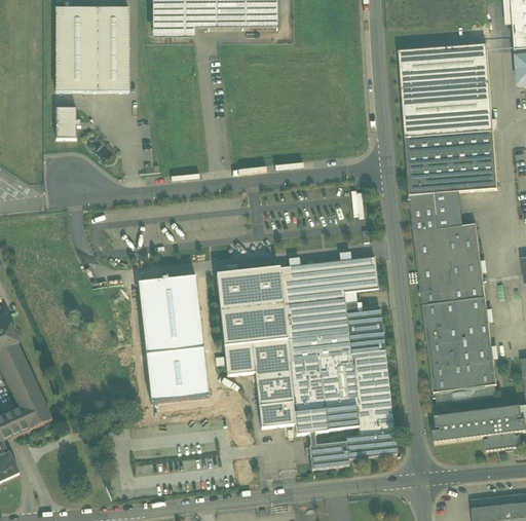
[(151,0),(152,28),(194,27),(277,27),(276,0),(151,0)]
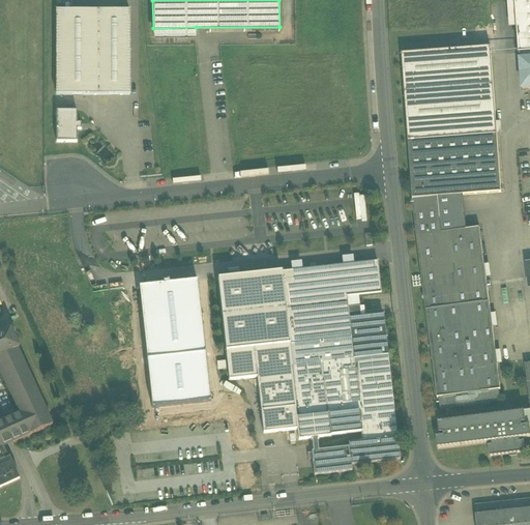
[(514,0),(519,49),(521,48),(529,47),(529,0),(514,0)]
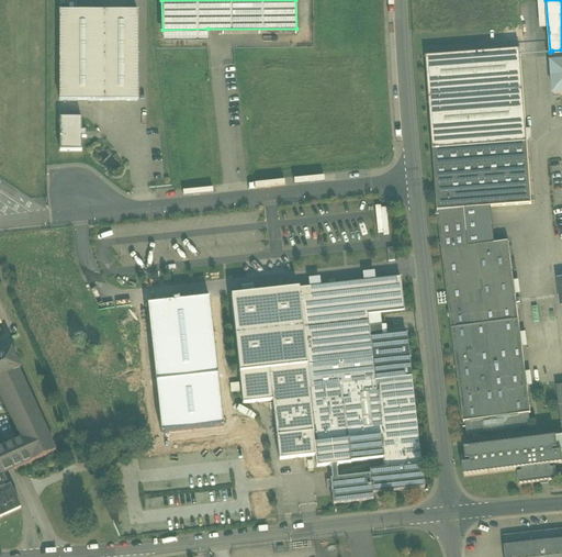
[(59,96),(137,96),(137,7),(59,7),(59,96)]
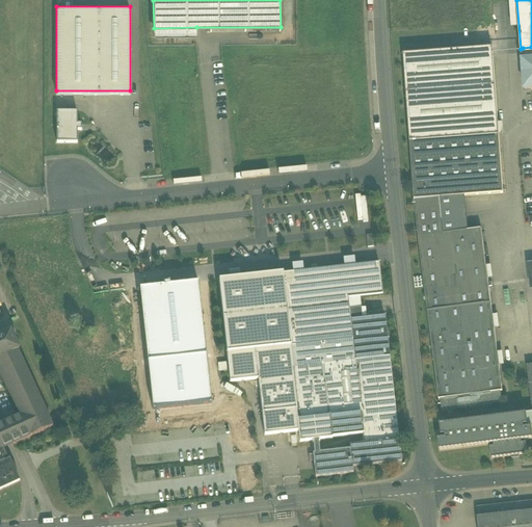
[(196,27),(154,28),(154,37),(196,37),(196,27)]
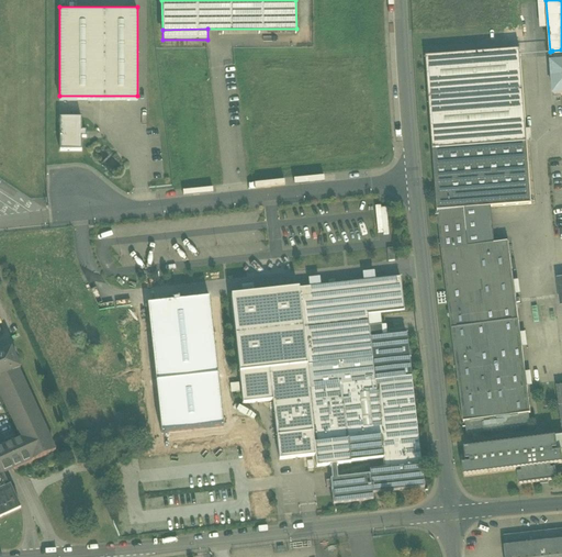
[(426,53),(434,145),(527,137),(520,45),(426,53)]
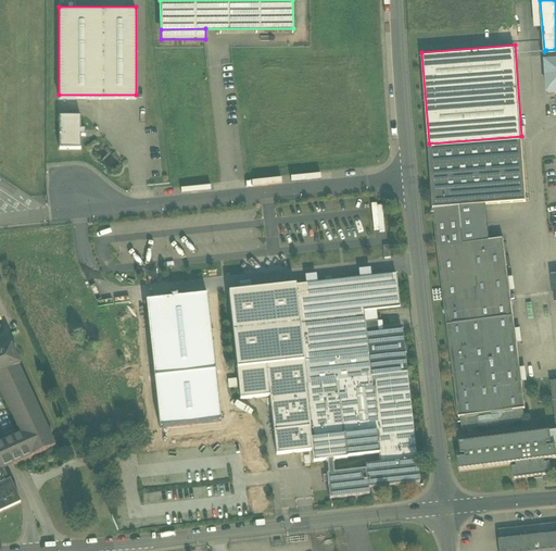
[(555,49),(546,50),(547,58),(555,57),(555,49)]
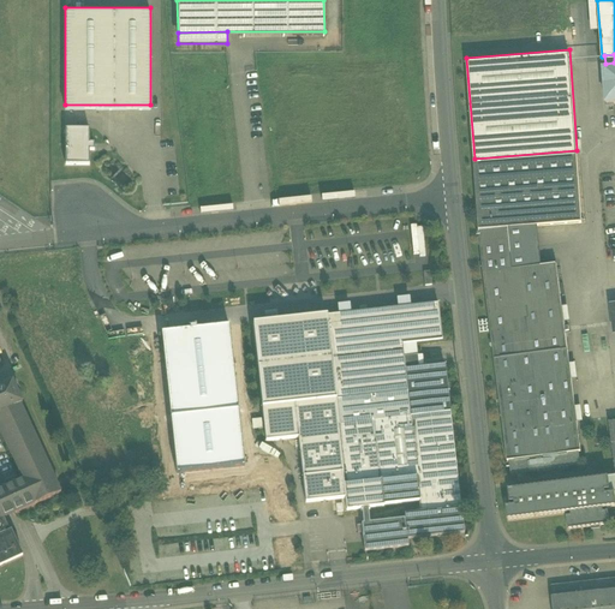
[(603,64),(607,99),(614,97),(614,63),(605,64),(603,64)]
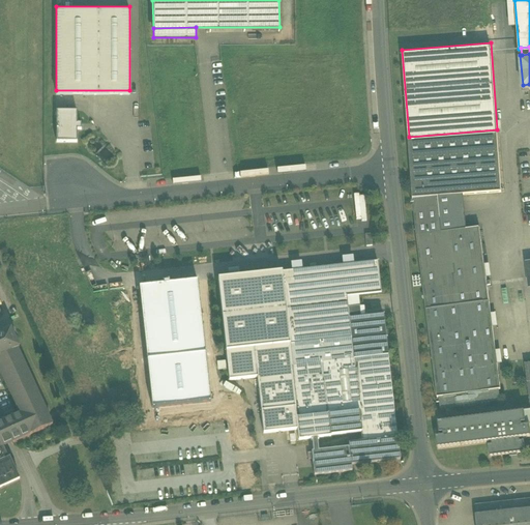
[(56,138),(77,138),(77,125),(81,125),(81,119),(77,119),(77,107),(56,107),(56,138)]
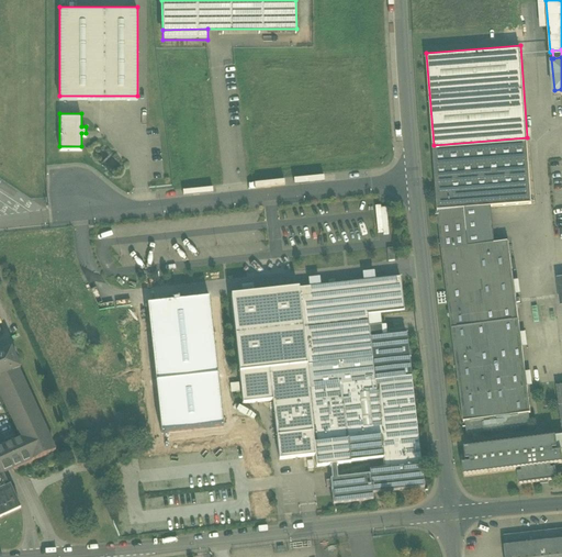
[(434,145),(438,205),(492,202),(531,199),(527,137),(434,145)]
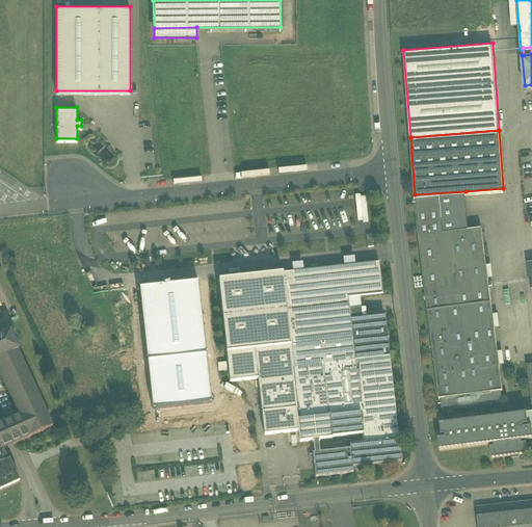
[(415,194),(418,233),(469,226),(466,191),(415,194)]
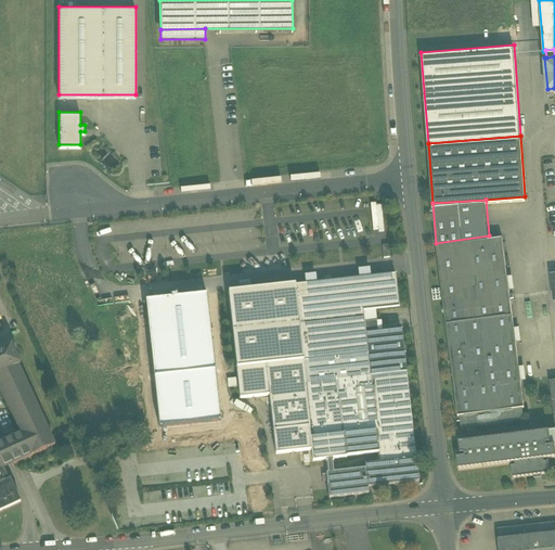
[(436,243),(446,320),(513,311),(502,234),(489,235),(436,243)]
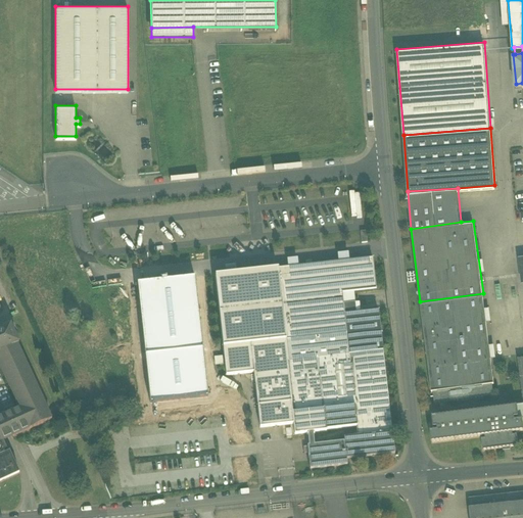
[(278,265),(285,336),(346,330),(341,289),(353,287),(376,285),(373,253),(278,265)]
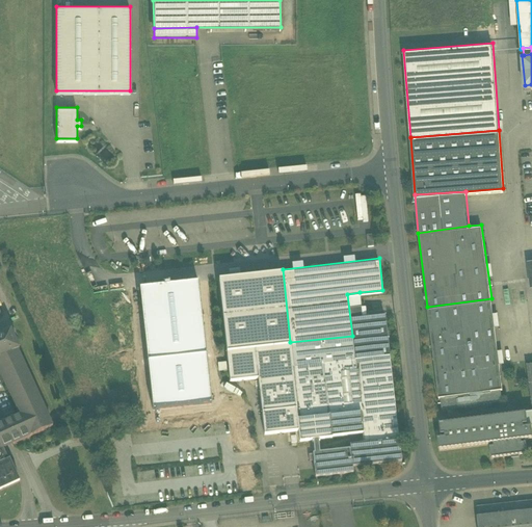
[(230,378),(259,375),(292,371),(291,364),(292,364),(290,342),(283,269),(218,275),(230,378)]
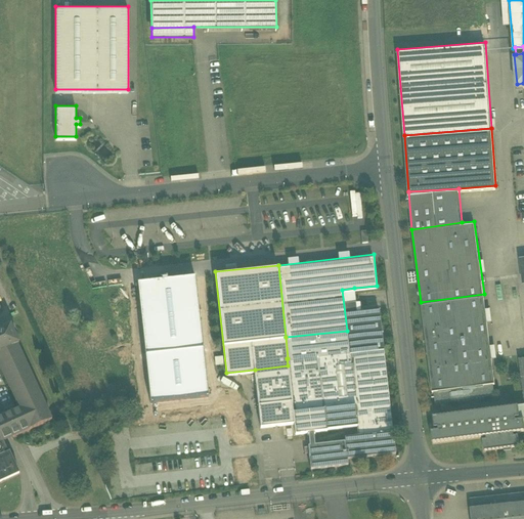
[(137,280),(149,398),(209,394),(195,274),(137,280)]
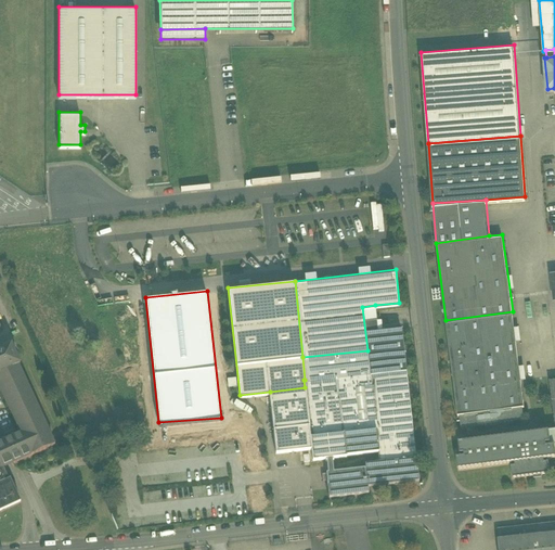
[(378,448),(379,459),(415,455),(407,368),(401,324),(377,328),(376,317),(375,305),(362,307),(368,350),(371,372),(376,426),(378,448)]
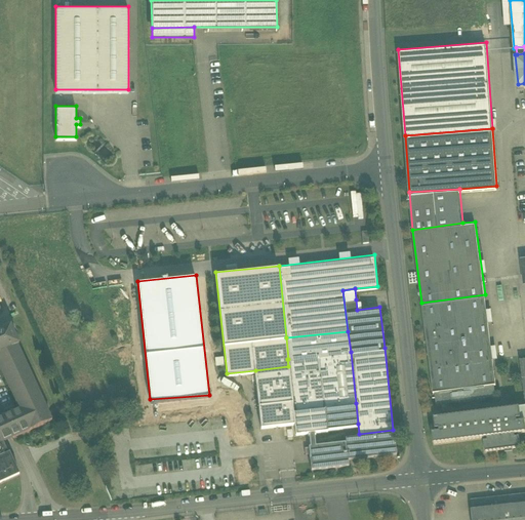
[(433,390),(435,390),(494,382),(496,382),(485,294),(421,303),(433,390)]
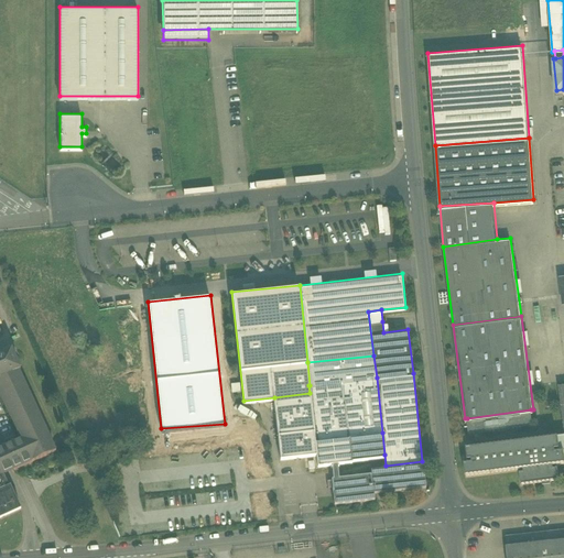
[(0,374),(18,367),(20,365),(11,347),(0,351),(0,374)]
